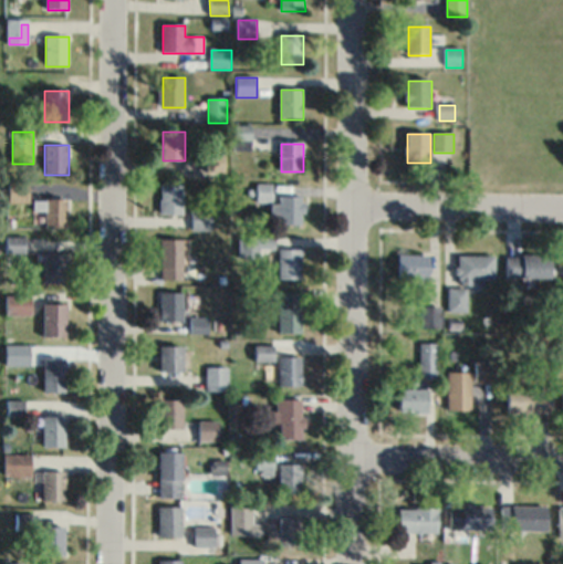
[(9,202),(29,202),(29,184),(9,184),(9,202)]
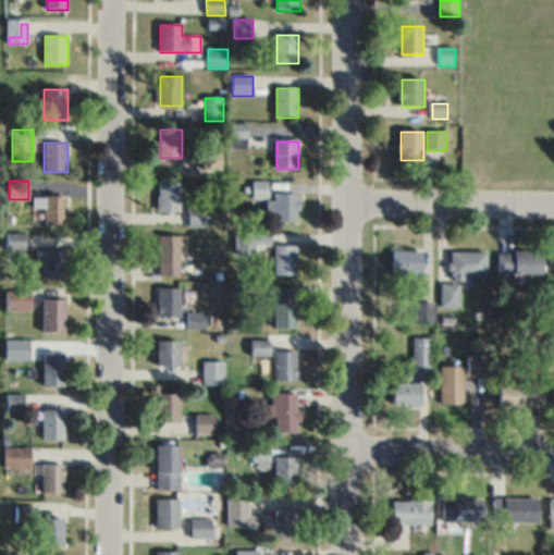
[(159,212),(181,212),(181,183),(160,183),(159,212)]
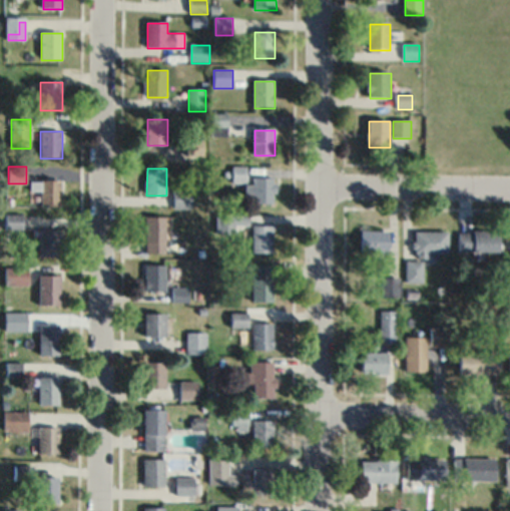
[(247,168),(233,168),(233,184),(248,184),(249,205),(277,204),(276,180),(247,180),(247,168)]
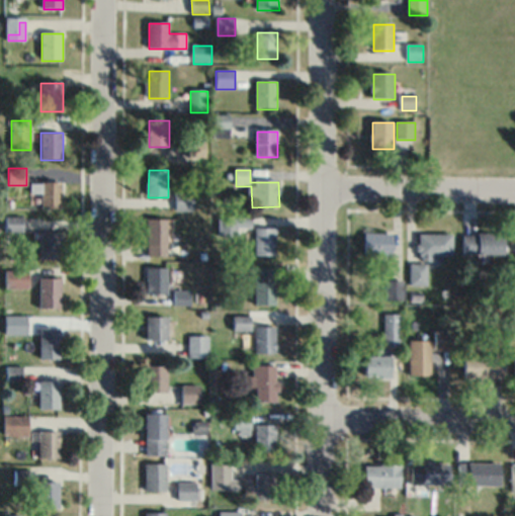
[(30,183),(30,196),(41,196),(41,209),(63,209),(63,183),(30,183)]
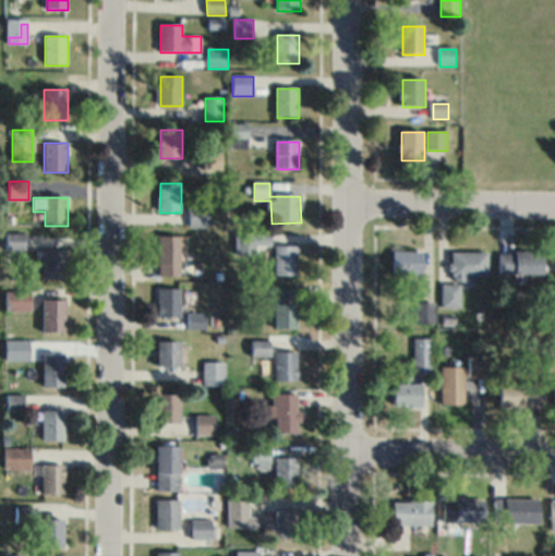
[(191,229),(210,229),(210,207),(191,207),(191,229)]
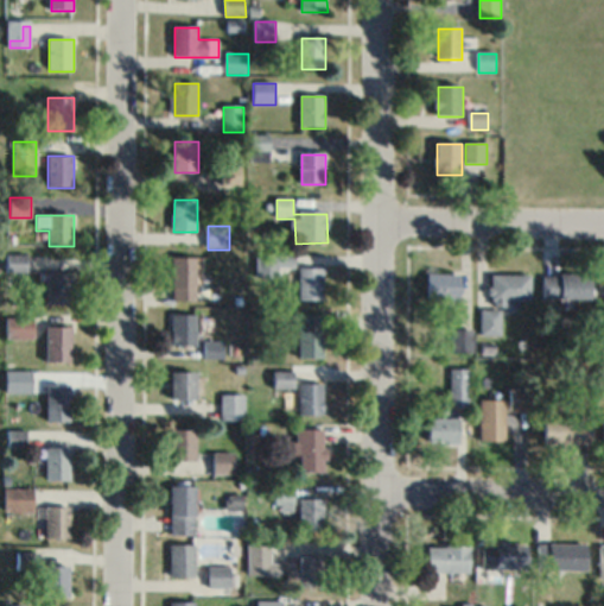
[(256,278),(294,278),(294,256),(256,256),(256,278)]
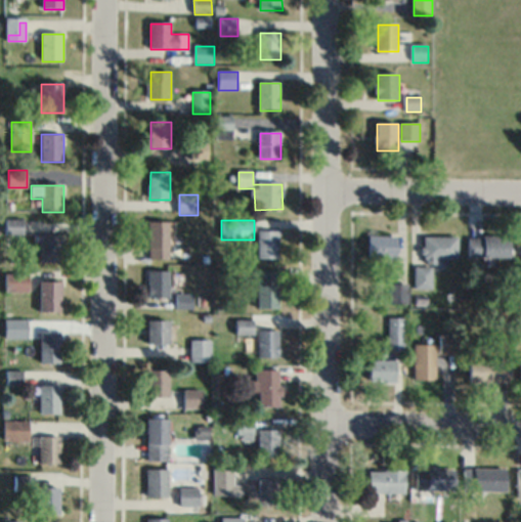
[(149,260),(171,260),(171,222),(149,222),(149,260)]
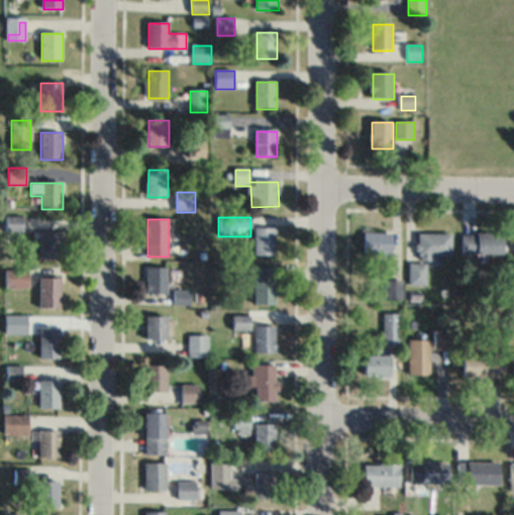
[(277,255),(277,228),(257,228),(257,255),(277,255)]
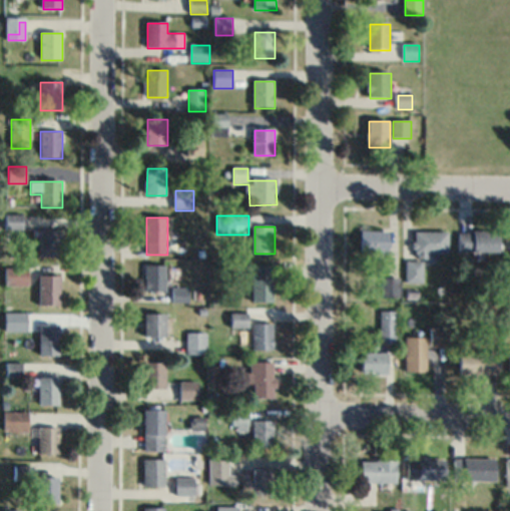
[(62,230),(40,230),(40,258),(62,258),(62,230)]
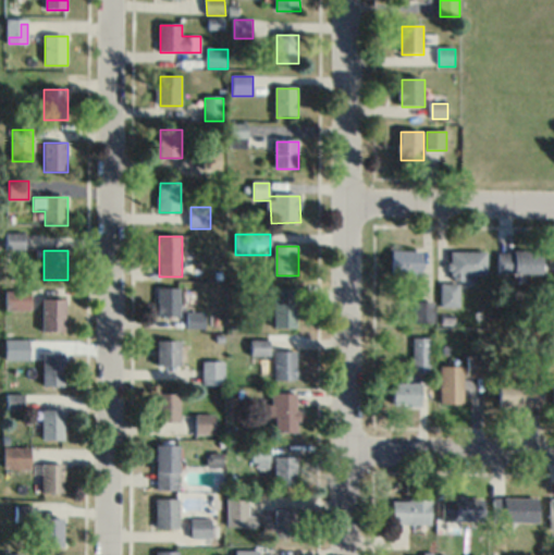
[(425,251),(394,251),(394,274),(425,274),(425,251)]
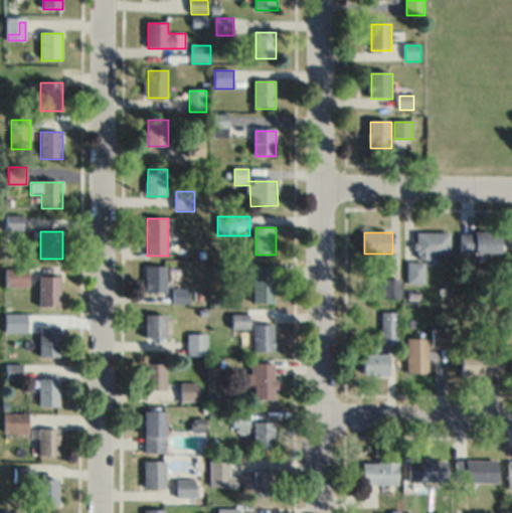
[(503,232),(462,232),(462,252),(503,252),(503,232)]
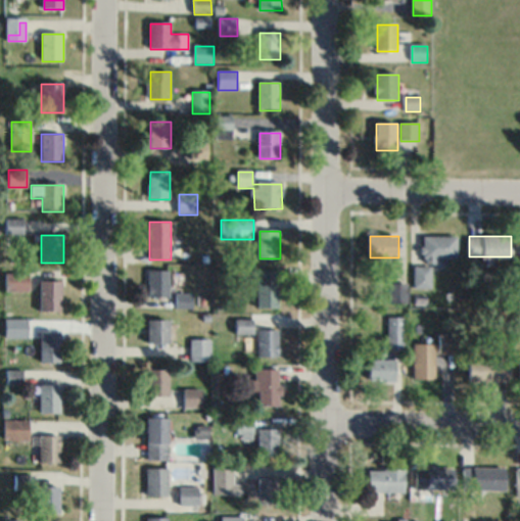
[(459,259),(459,237),(425,237),(425,259),(459,259)]
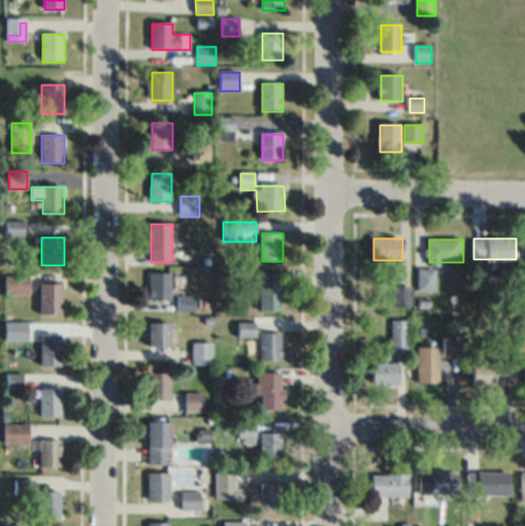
[(419,269),(419,291),(437,291),(437,269),(419,269)]
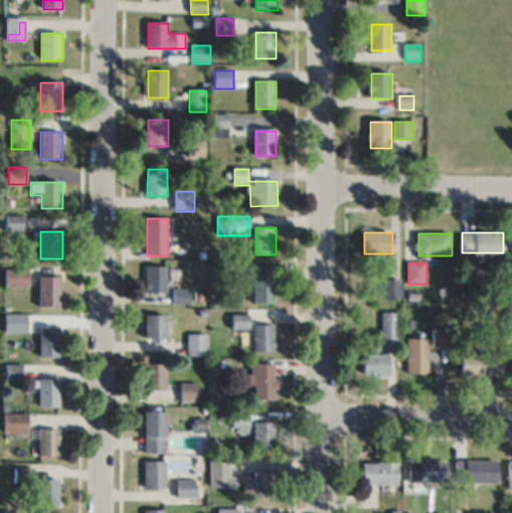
[(276,266),(253,266),(253,305),(276,305),(276,266)]
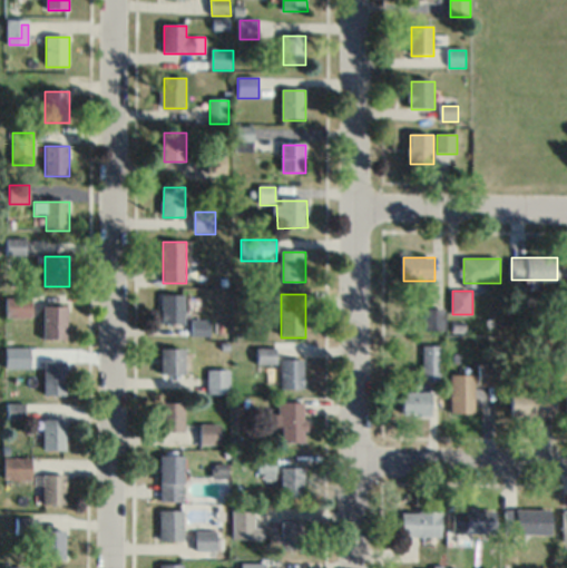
[(162,324),(185,324),(185,295),(162,295),(162,324)]
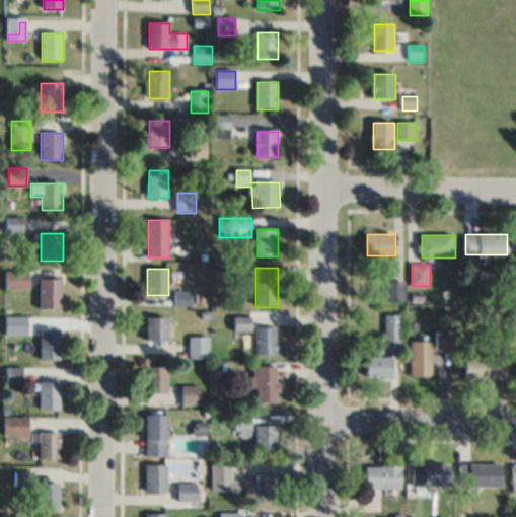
[(29,290),(29,271),(5,271),(5,290),(29,290)]
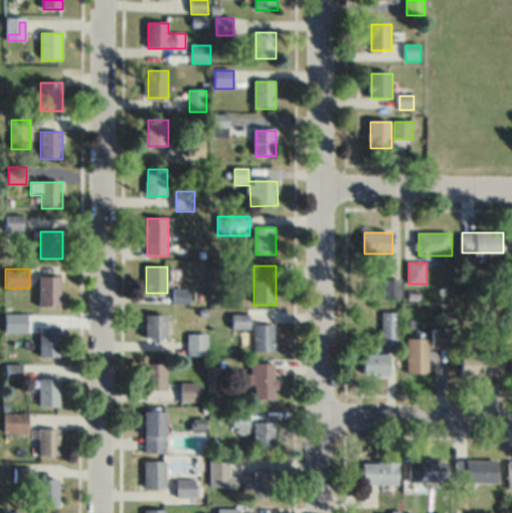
[(61,278),(40,278),(40,308),(61,308),(61,278)]
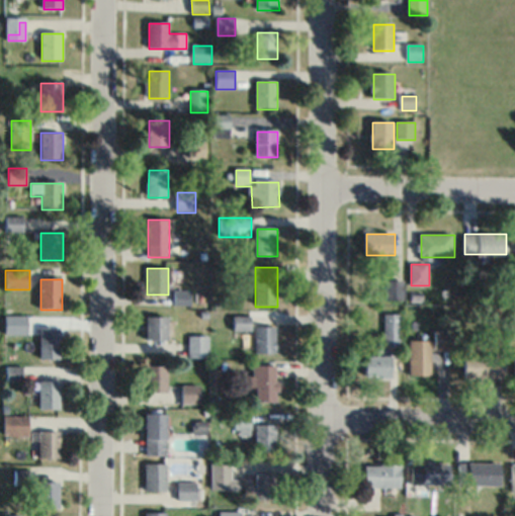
[(405,281),(385,281),(385,301),(405,301),(405,281)]
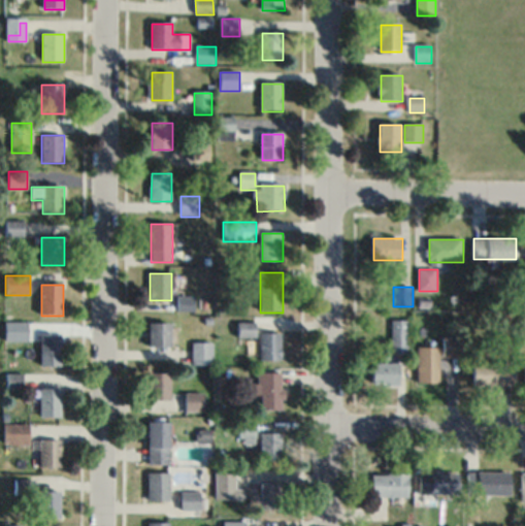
[(195,297),(177,297),(177,313),(195,313),(195,297)]
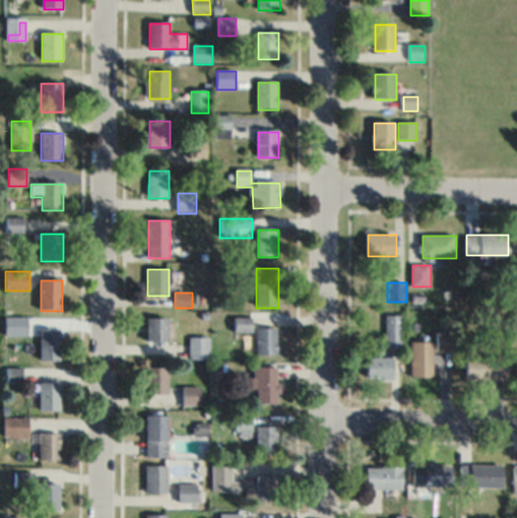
[(403,347),(403,316),(386,316),(386,347),(403,347)]
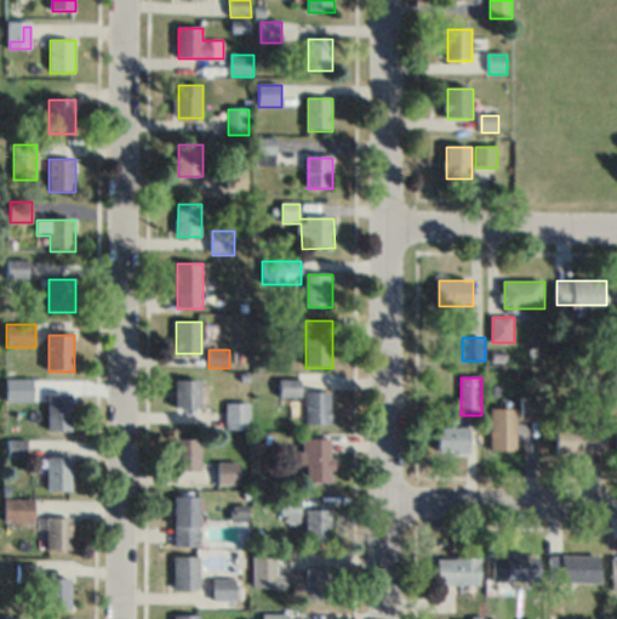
[(201,381),(176,381),(176,410),(201,410),(201,381)]
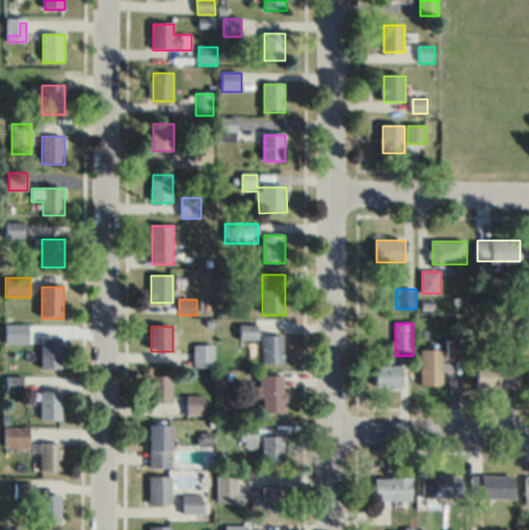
[(259,326),(241,326),(241,341),(259,341),(259,326)]
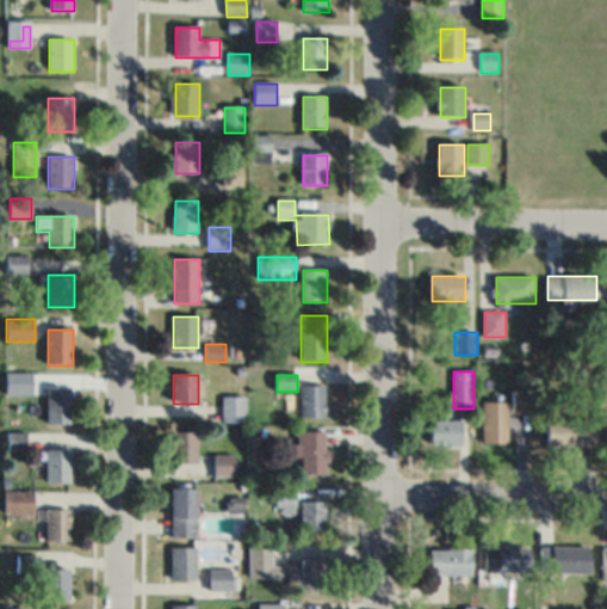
[(327,387),(302,387),(302,418),(327,418),(327,387)]
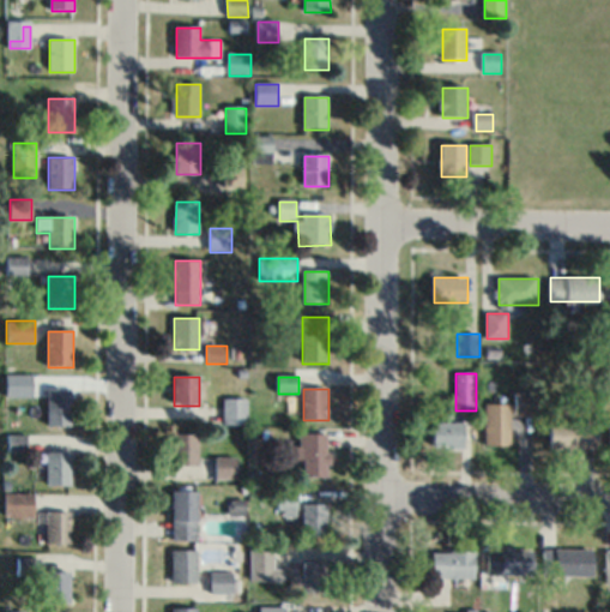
[(518,417),(538,417),(538,393),(518,393),(518,417)]
